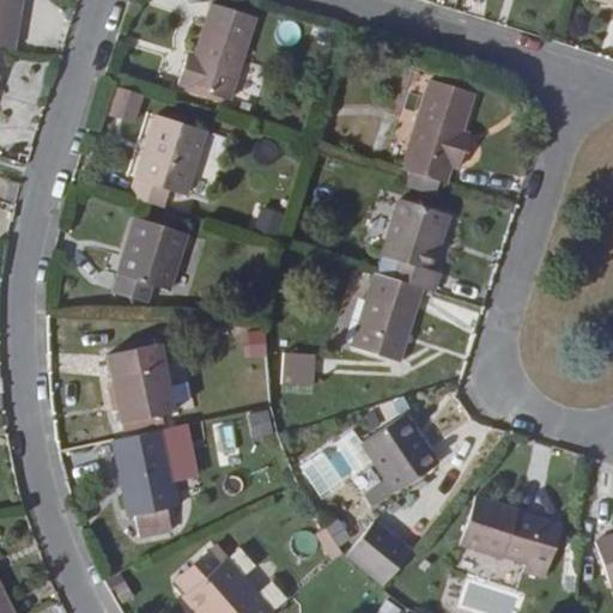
[(0,0),(0,31),(7,34),(12,0),(0,0)]
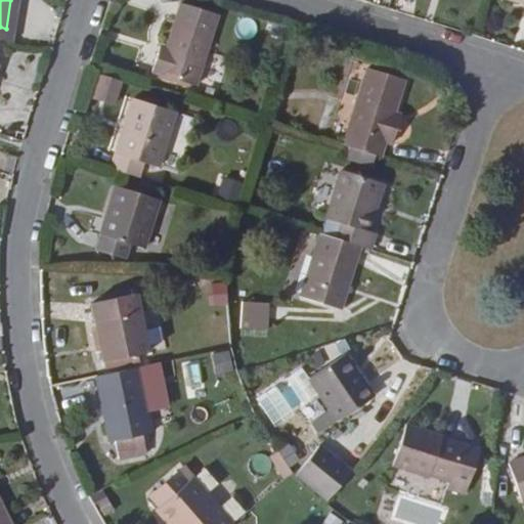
[(188,72),(210,2),(204,0),(170,0),(158,41),(150,39),(144,57),(188,72)]
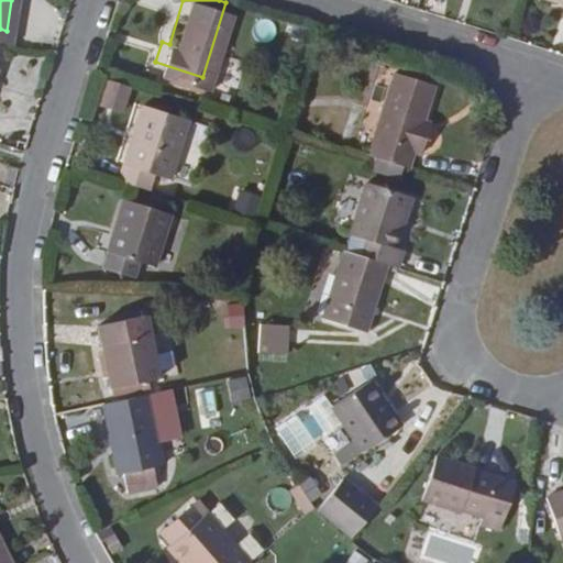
[(386,58),(361,141),(400,153),(406,138),(414,140),(421,116),(414,113),(427,70),(386,58)]
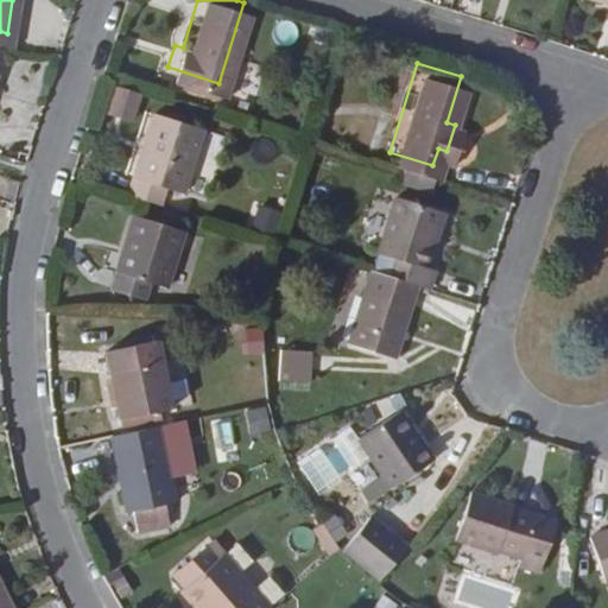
[(112,83),(106,114),(134,119),(140,89),(112,83)]
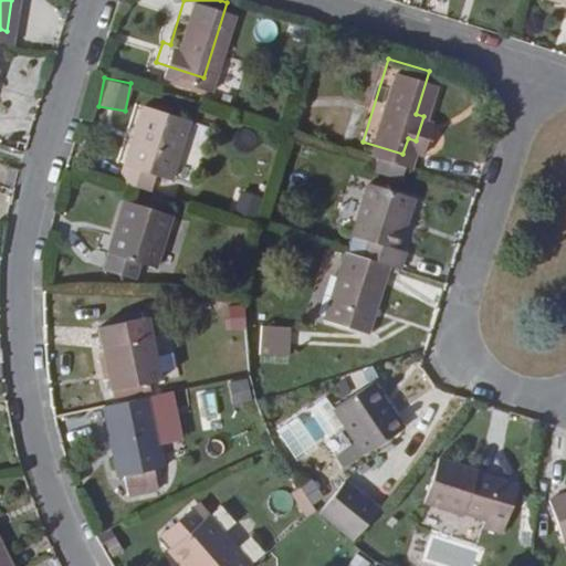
[(112,167),(149,179),(155,163),(168,167),(187,108),(136,93),(127,121),(132,123),(123,153),(117,152),(112,167)]
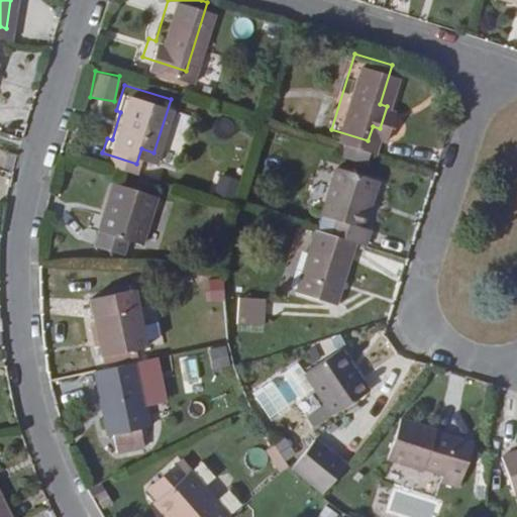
[(120,112),(116,110),(107,138),(112,139),(120,112)]
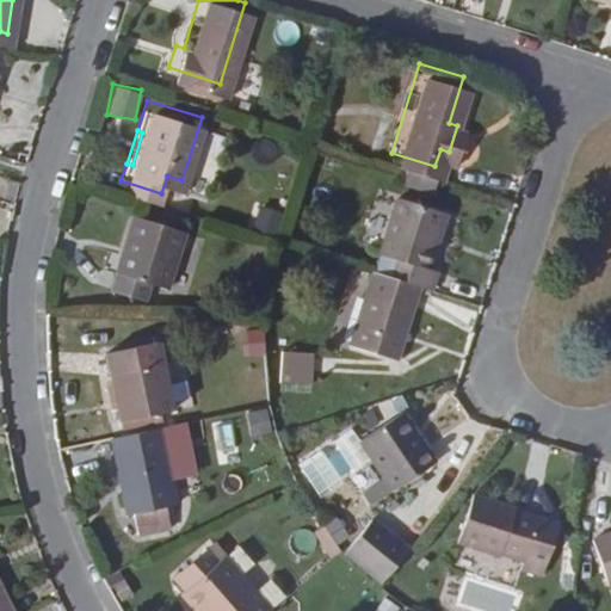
[(388,277),(421,288),(431,291),(437,271),(429,267),(434,247),(438,248),(449,214),(400,198),(382,254),(394,259),(388,277)]
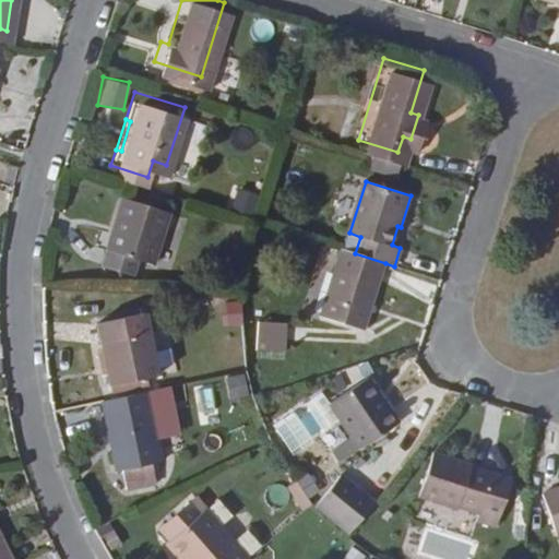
[(115,183),(94,251),(125,260),(129,245),(146,250),(163,198),(115,183)]
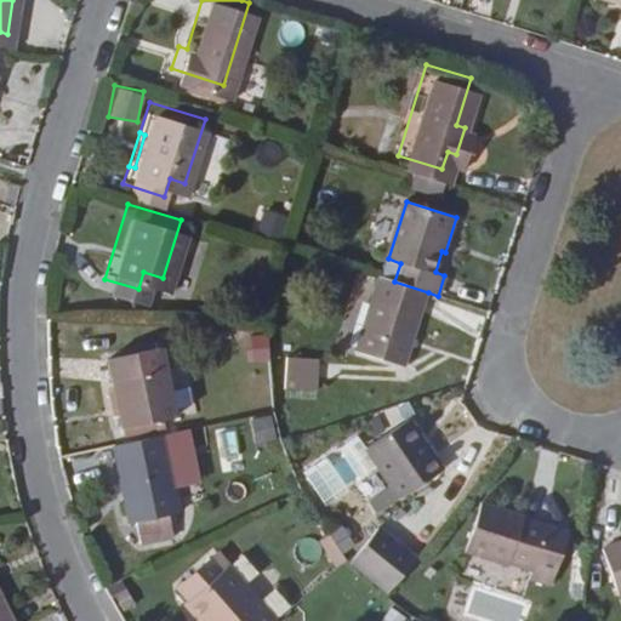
[(277,237),(283,214),(261,208),(255,232),(277,237)]
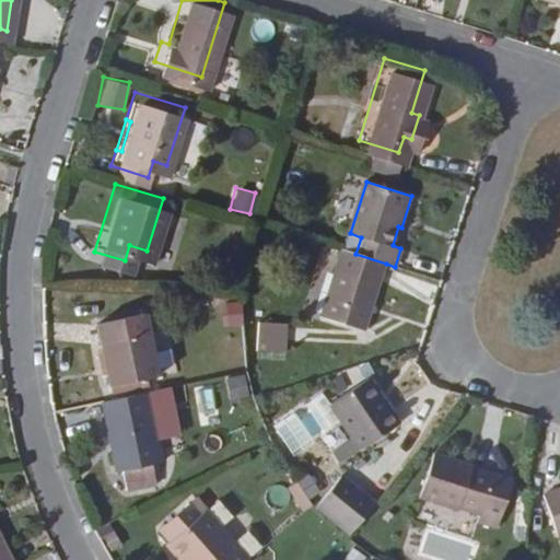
[(386,264),(356,254),(345,251),(323,321),(364,335),(386,264)]
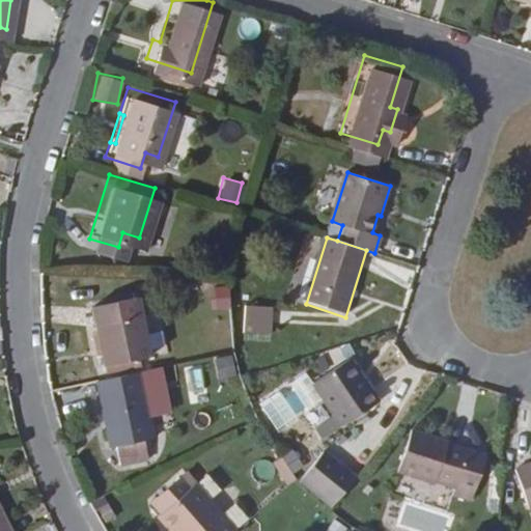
[(228,287),(211,288),(212,311),(230,309),(228,287)]
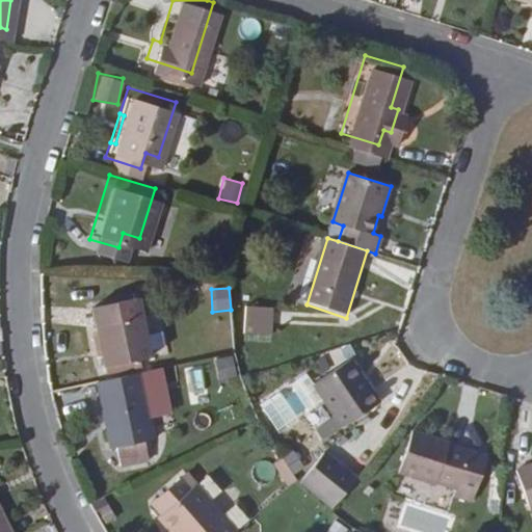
[(151,356),(140,302),(95,312),(105,366),(151,356)]
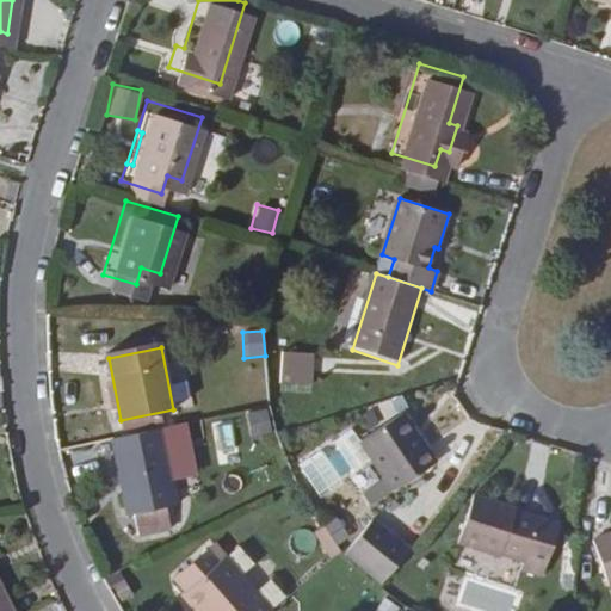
[(313,386),(314,355),(283,353),(282,384),(313,386)]
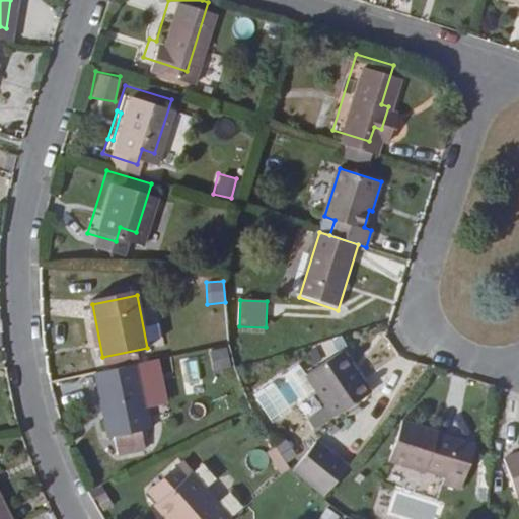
[(348,347),(342,336),(332,341),(339,352),(348,347)]
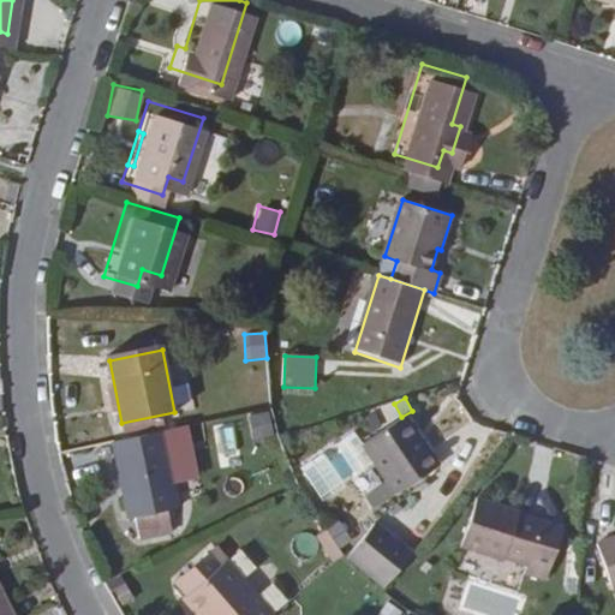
[(269,413),(250,417),(255,441),(274,437),(269,413)]
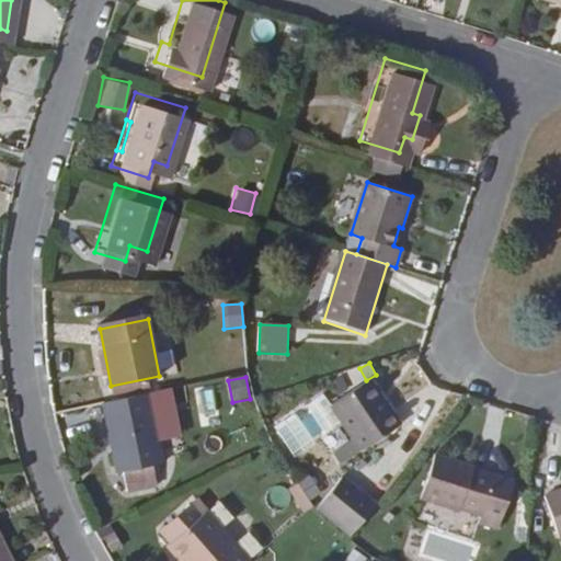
[(353,441),(334,453),(342,464),(404,422),(375,377),(331,405),(353,441)]
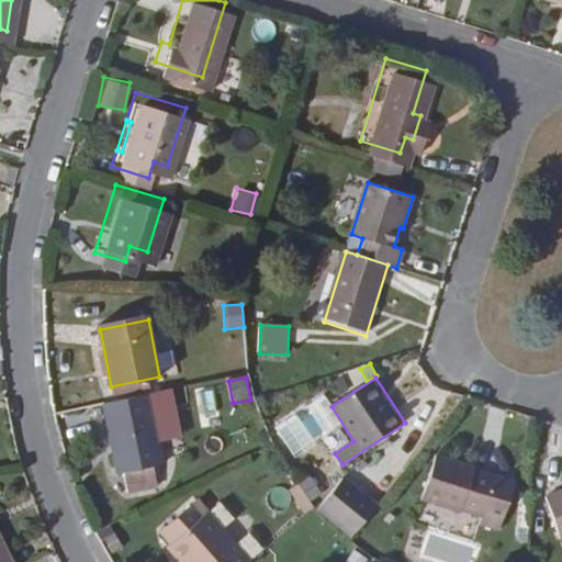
[(350,390),(344,378),(335,382),(341,394),(350,390)]
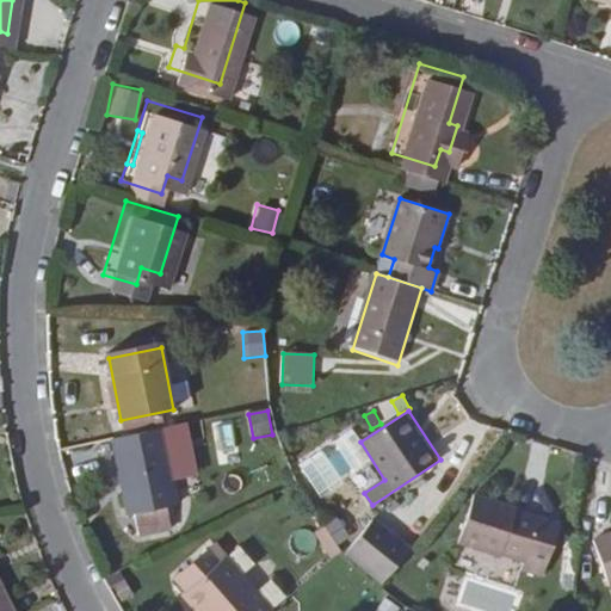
[(187,425),(161,430),(173,482),(198,477),(187,425)]
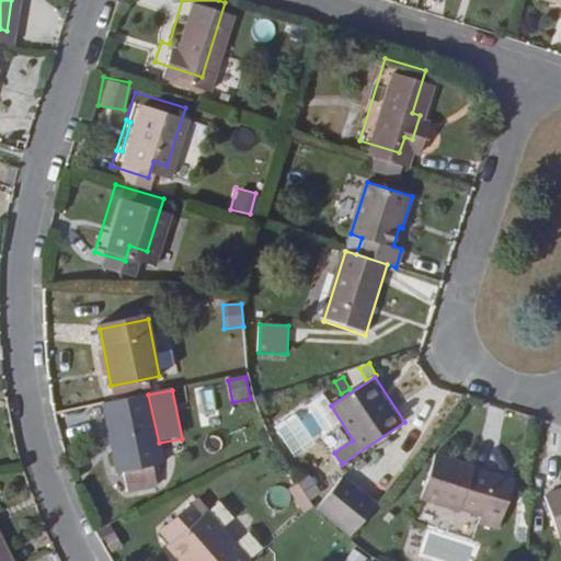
[(159,443),(148,395),(102,404),(117,474),(163,465),(159,443)]
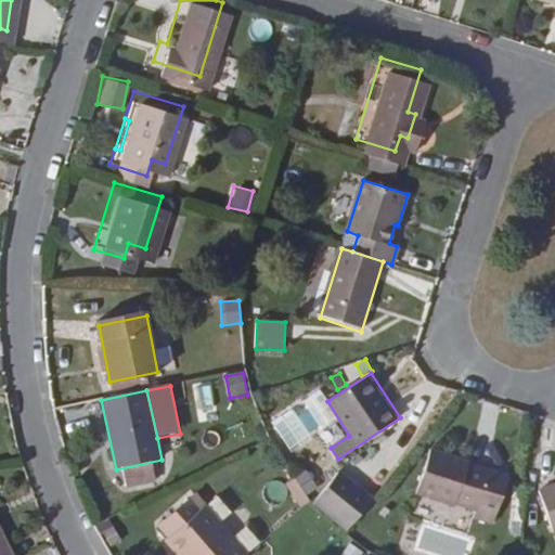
[(274,427),(291,451),(337,420),(321,396),(274,427)]
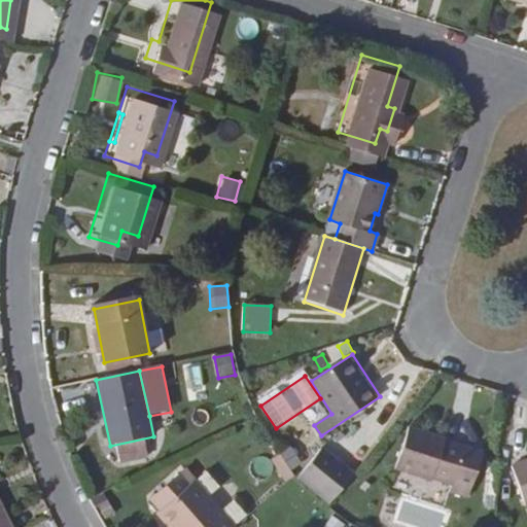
[(396,468),(470,493),(483,454),(445,442),(446,441),(410,428),(396,468)]
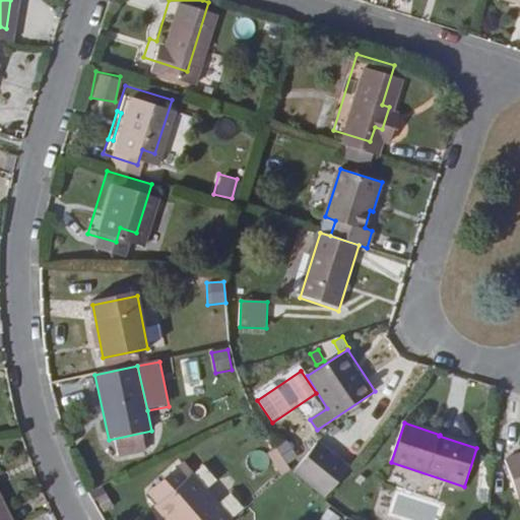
[(287,465),(299,458),(283,436),(273,443),(287,465)]
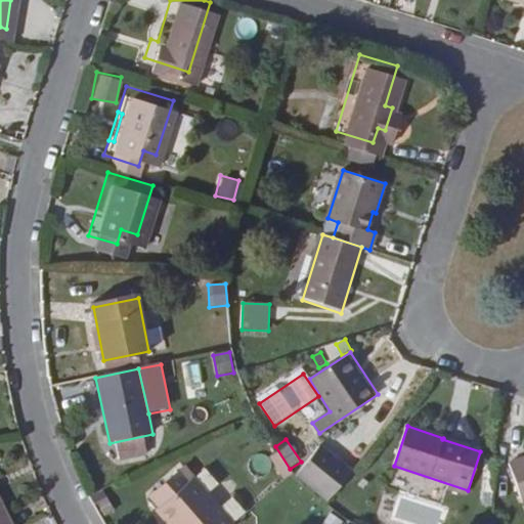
[(296,477),(328,504),(353,472),(321,446),(296,477)]
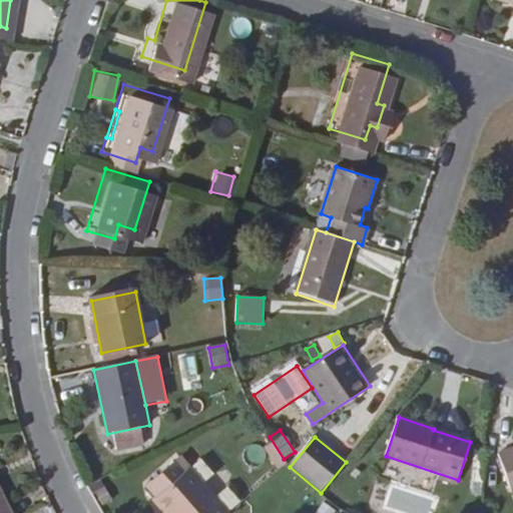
[(273,442),(264,448),(278,470),(287,465),(273,442)]
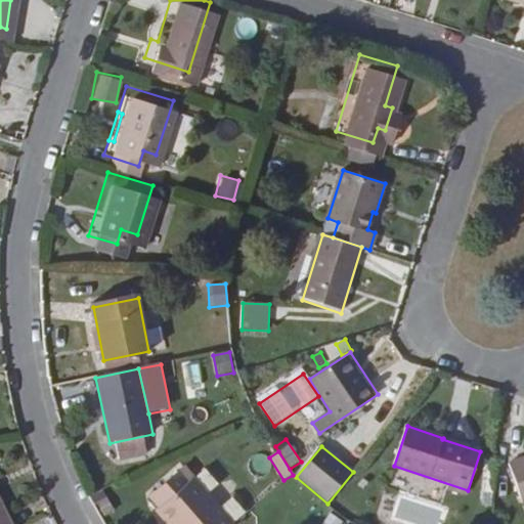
[(523,504),(523,503),(523,457),(510,463),(523,504)]
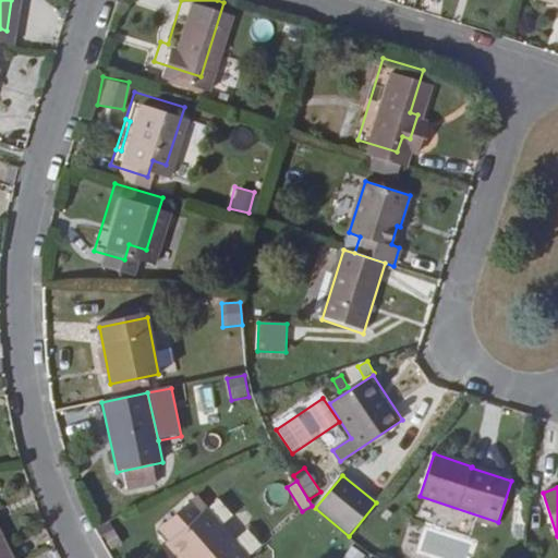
[(168,544),(180,557),(247,557),(206,510),(204,512),(193,500),(160,530),(171,542),(168,544)]
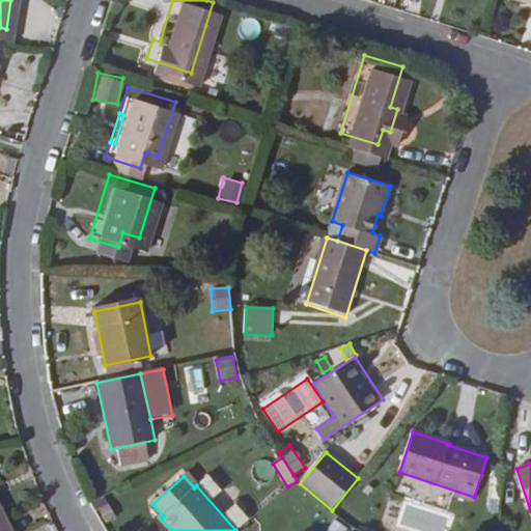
[(106,524),(116,518),(108,504),(99,510),(106,524)]
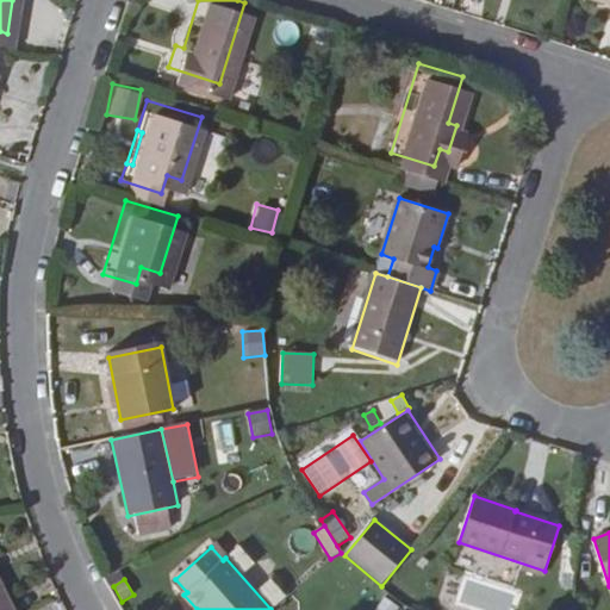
[(0,608),(10,603),(0,583),(0,608)]
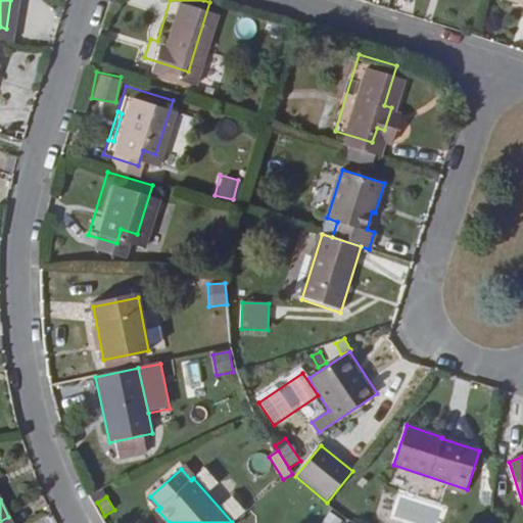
[(341,522),(343,521),(330,512),(322,522),(341,522)]
